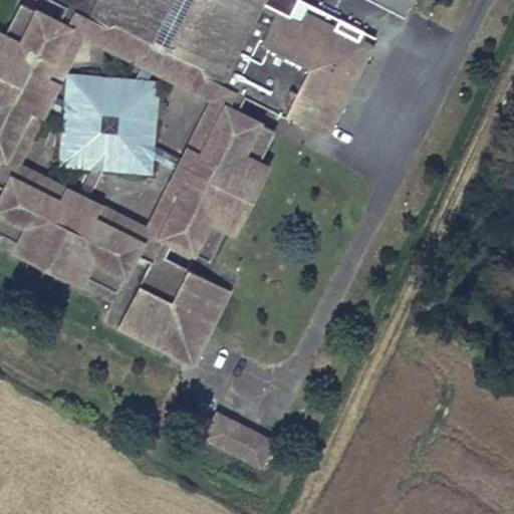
[(51,0),(64,6),(57,21),(19,3),(3,35),(0,33),(0,186),(4,189),(0,196),(0,233),(17,242),(13,250),(79,283),(83,275),(115,291),(135,253),(150,261),(117,326),(183,358),(187,350),(195,354),(228,289),(163,257),(171,241),(209,260),(225,228),(230,231),(233,232),(265,167),(263,165),(257,163),(274,130),(236,111),(243,96),(324,137),(340,103),(332,99),(340,84),(348,88),(365,54),(357,50),(361,42),(304,14),(300,22),(275,9),(260,2),(261,0),(193,0),(185,17),(178,19),(166,44),(93,8),(97,0),(51,0)]
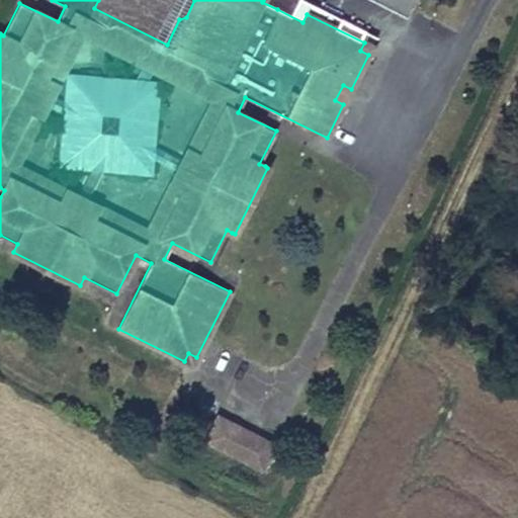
[(98,0),(94,8),(167,45),(179,19),(186,17),(194,0),(98,0)]
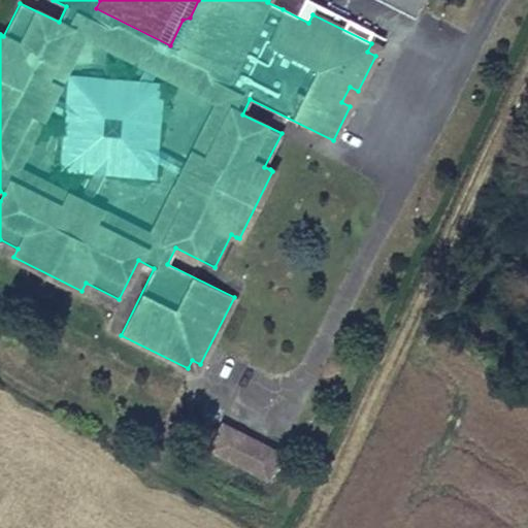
[(312,14),(287,1),(283,9),(308,23),(312,14)]
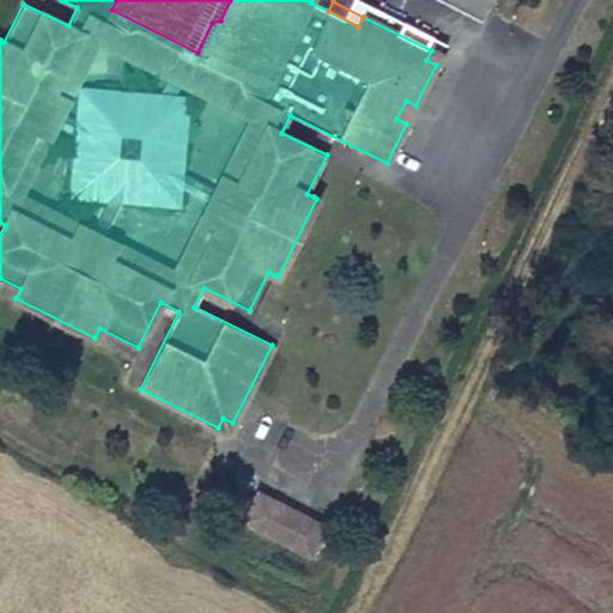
[(436,65),(441,55),(431,50),(426,60),(436,65)]
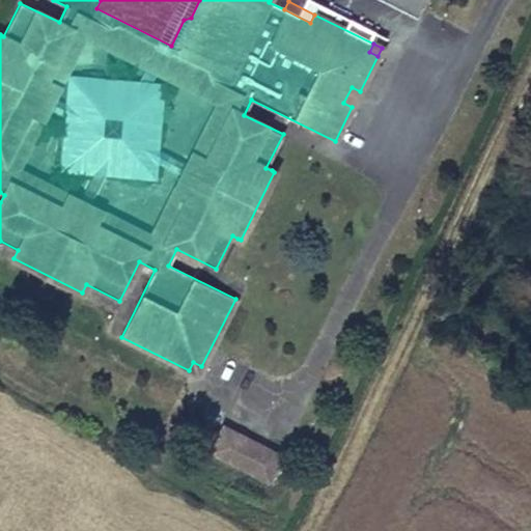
[(352,107),(360,91),(352,87),(343,103),(352,107)]
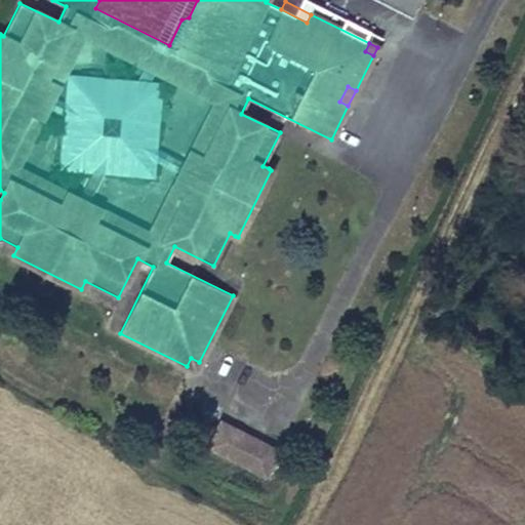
[(187,366),(195,370),(199,362),(191,358),(187,366)]
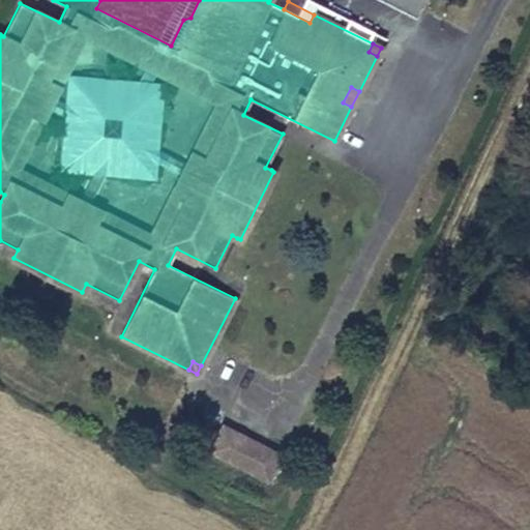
[(209,451),(268,480),(281,454),(223,425),(209,451)]
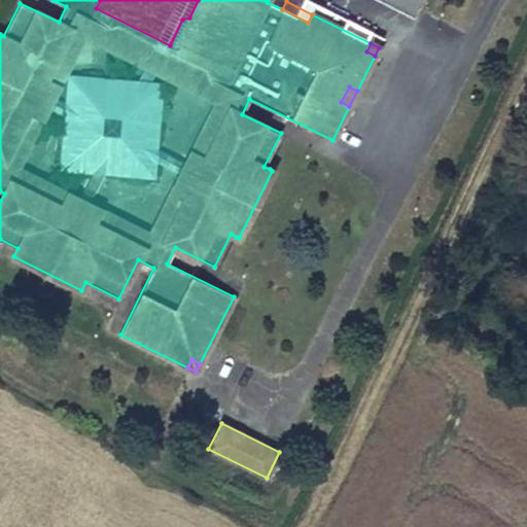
All buildings are outlined.
